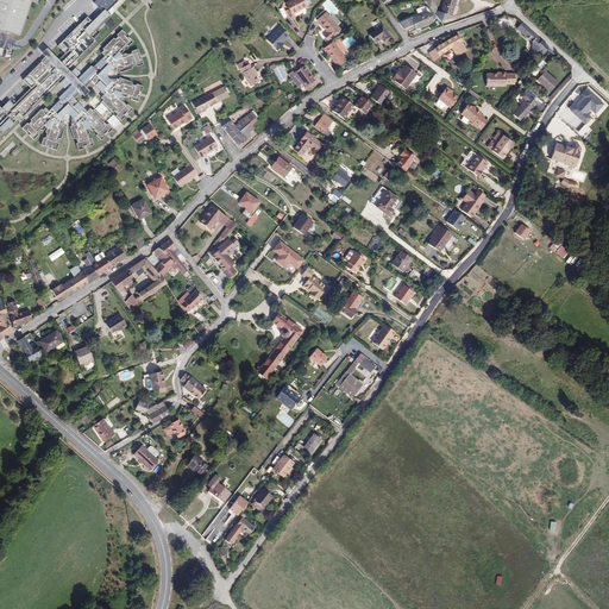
[(0,0),(0,31),(1,32),(18,37),(29,5),(36,7),(37,0),(0,0)]
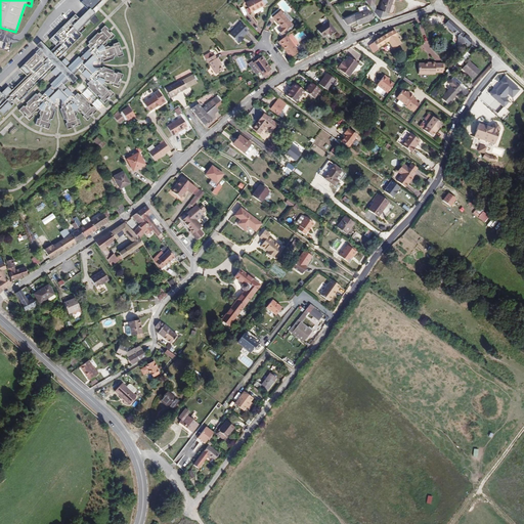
[(259,0),(246,0),(244,2),(249,10),(261,4),(259,0)]
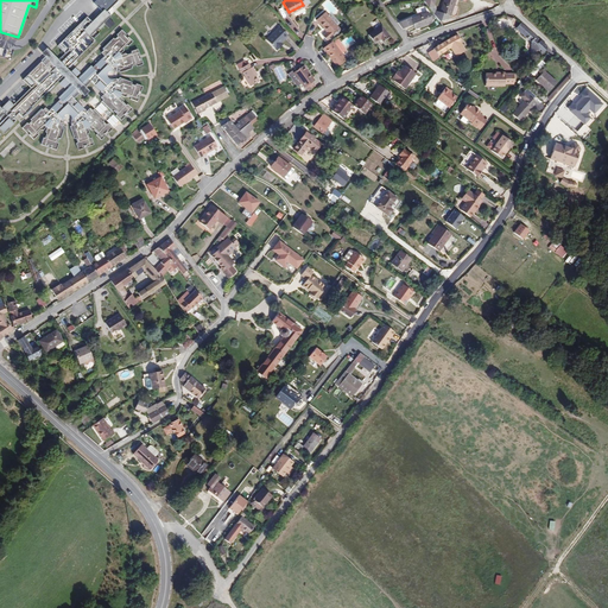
[(455,0),(444,0),(441,11),(450,13),(451,14),(455,0)]
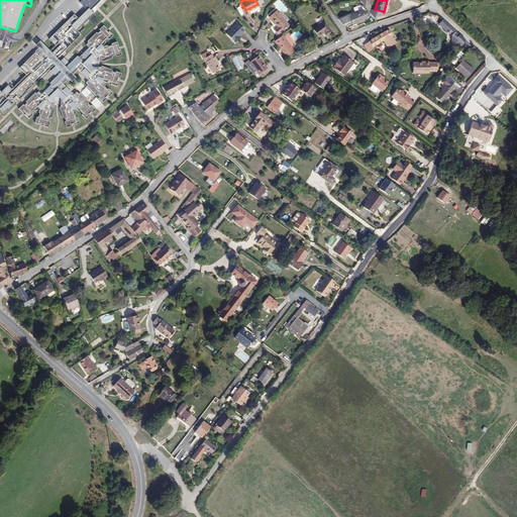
[(84,23),(95,13),(90,7),(83,13),(78,18),(75,14),(49,38),(56,44),(50,49),(58,57),(82,34),(77,29),(79,28),(84,23)]
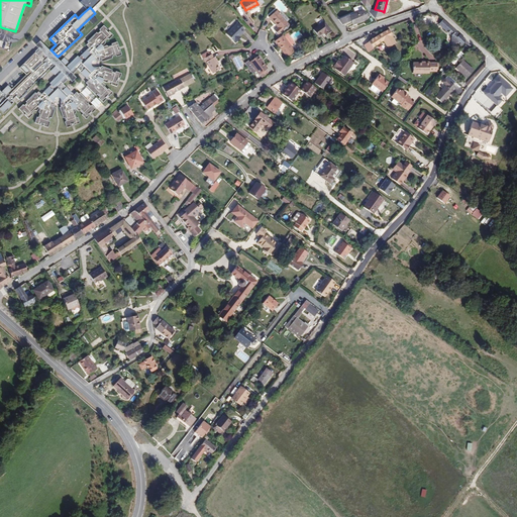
[(275,10),(268,16),(277,26),(274,29),(278,33),(288,23),(275,10)]
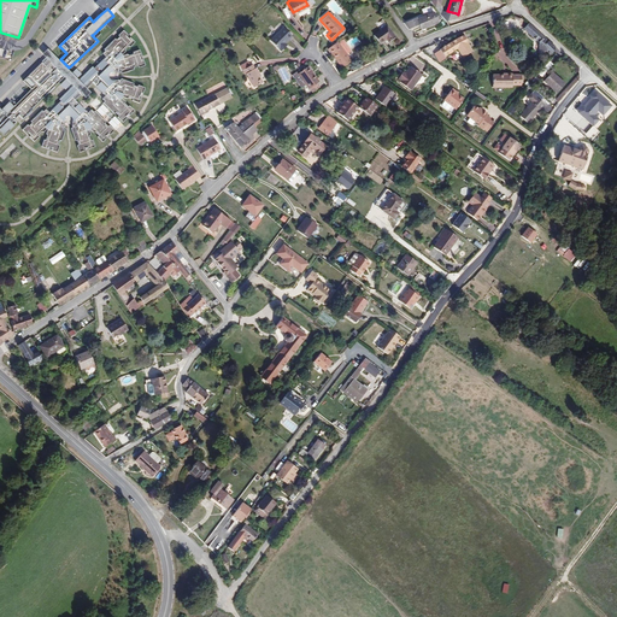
[(411,34),(439,22),(435,12),(419,18),(418,17),(406,22),(411,34)]
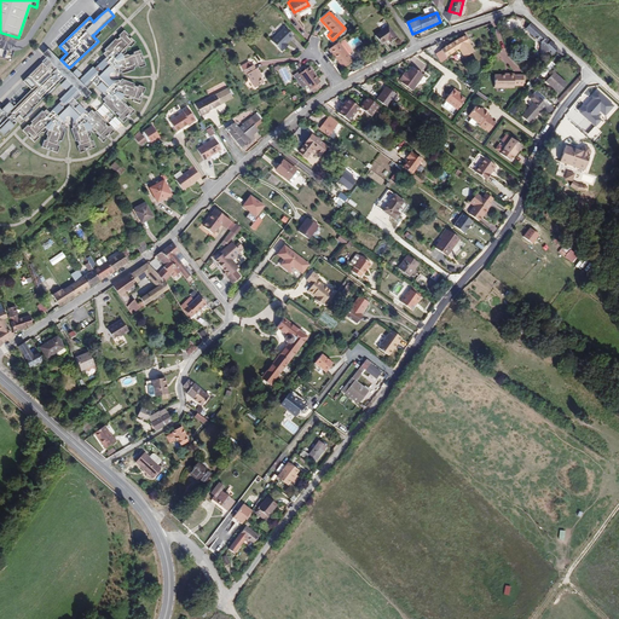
[(551,42),(525,18),(520,25),(536,39),(534,50),(541,48),(542,47),(543,47),(547,51),(551,45),(551,42)]
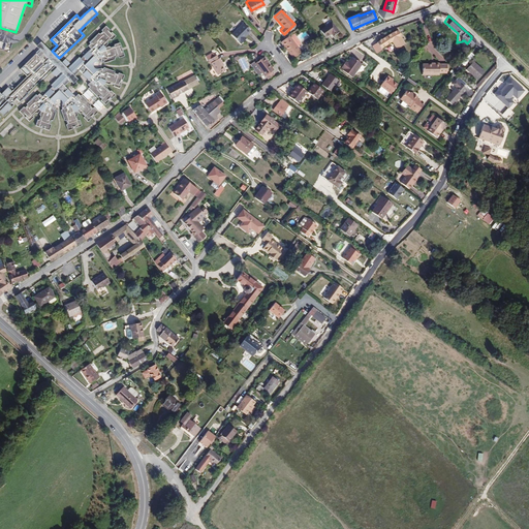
[(329,21),(318,30),(324,37),(330,33),(332,35),(337,30),(329,21)]
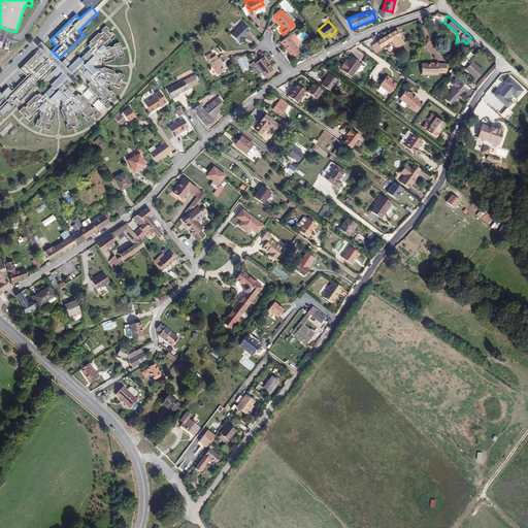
[(242,22),(230,32),(238,42),(243,38),(242,36),(249,30),(242,22)]
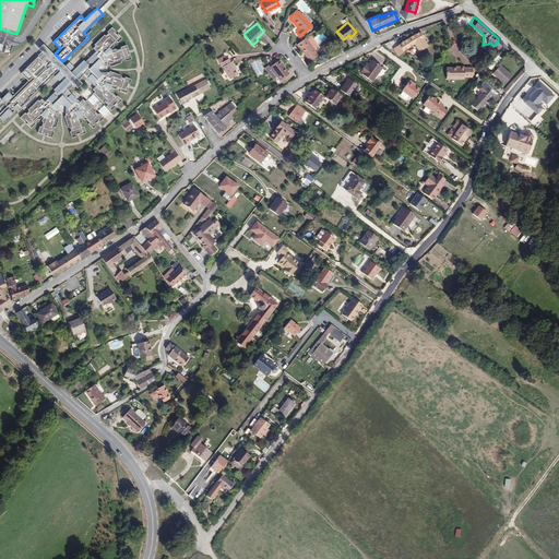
[(87,69),(84,74),(91,81),(96,85),(93,88),(96,91),(94,93),(103,100),(104,99),(107,103),(106,104),(111,109),(115,105),(114,104),(115,103),(117,102),(118,103),(121,98),(117,94),(116,95),(113,92),(114,91),(108,85),(116,87),(117,86),(120,87),(120,90),(128,92),(130,86),(128,86),(128,85),(129,82),(131,83),(132,78),(126,75),(126,76),(121,75),(122,74),(110,70),(109,72),(107,71),(106,71),(104,71),(102,71),(99,70),(99,69),(99,67),(102,64),(104,64),(107,64),(109,64),(110,66),(121,62),(120,60),(125,59),(126,60),(132,58),(130,52),(129,54),(128,51),(128,49),(129,49),(128,44),(120,46),(121,48),(117,49),(117,47),(108,50),(114,46),(113,44),(115,42),(117,43),(122,37),(118,33),(117,34),(116,33),(114,32),(116,31),(111,26),(106,32),(107,33),(105,35),(104,34),(94,43),(96,45),(94,47),(96,50),(91,56),(85,60),(91,64),(87,69)]
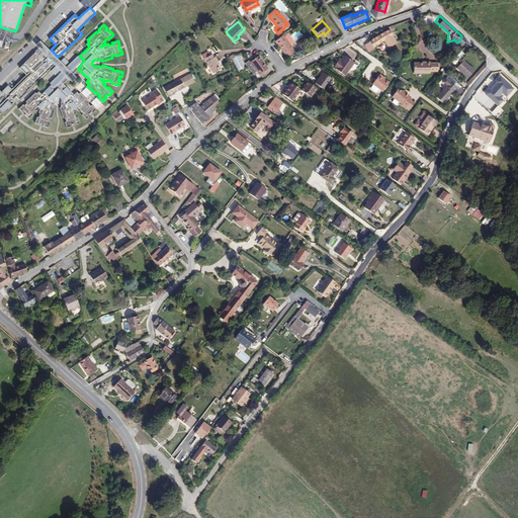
[(392,34),(393,33),(387,26),(369,39),(369,40),(364,44),(369,51),(374,48),(373,46),(383,39),(385,37),(390,45),(396,40),(394,37),(392,34)]
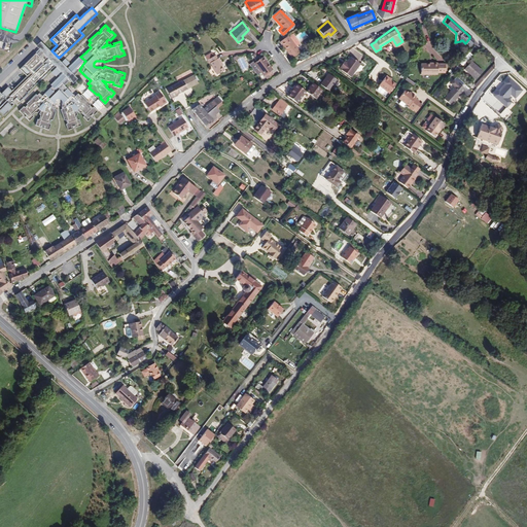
[(287,34),(279,40),(290,57),(299,50),(287,34)]
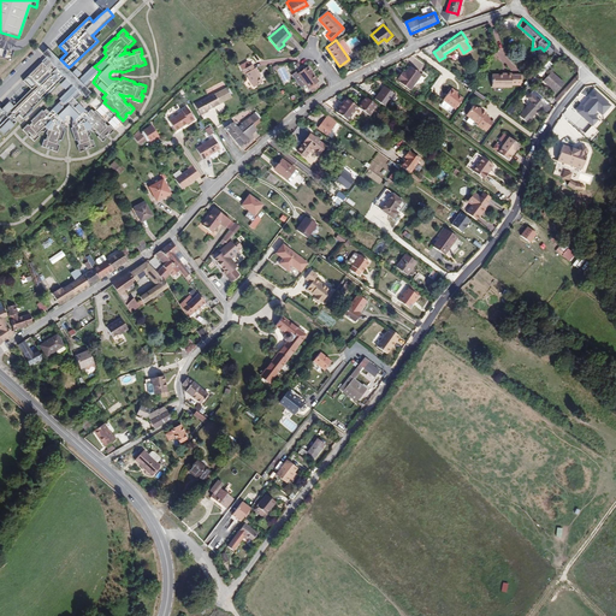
[(98,71),(92,65),(83,73),(80,78),(73,71),(69,67),(60,59),(48,46),(42,52),(67,77),(73,83),(73,84),(59,98),(64,104),(78,89),(86,95),(87,94),(92,90),(84,83),(98,71)]
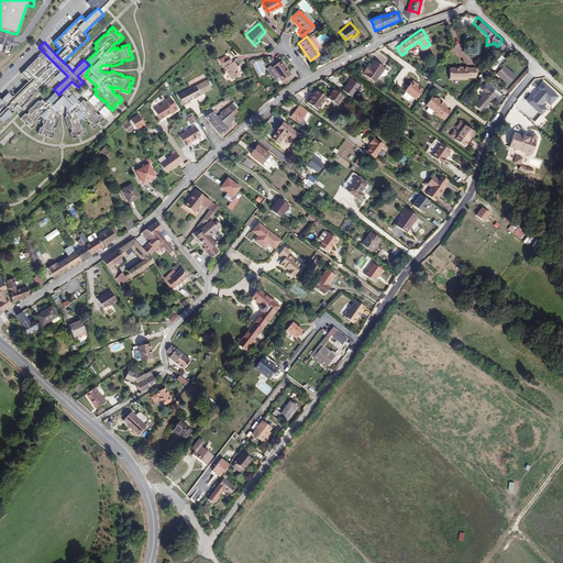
[(37,57),(22,73),(30,81),(13,97),(9,92),(2,99),(0,97),(0,119),(3,123),(14,113),(13,112),(15,110),(14,108),(18,105),(21,108),(31,99),(30,98),(59,70),(52,62),(42,53),(37,57)]
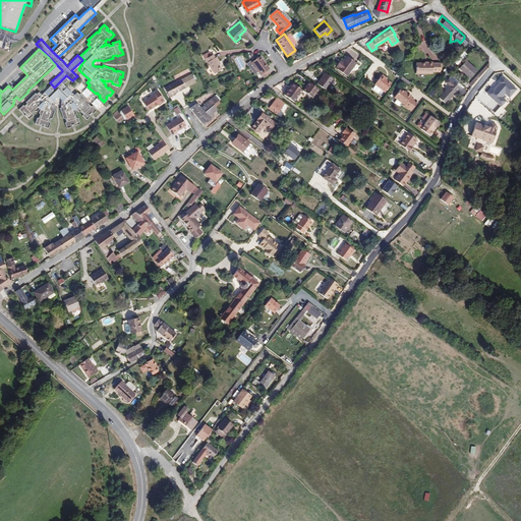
[(205,61),(211,73),(219,69),(215,62),(216,61),(213,57),(212,57),(210,54),(209,55),(207,51),(199,55),(201,59),(201,58),(204,57),(205,61)]
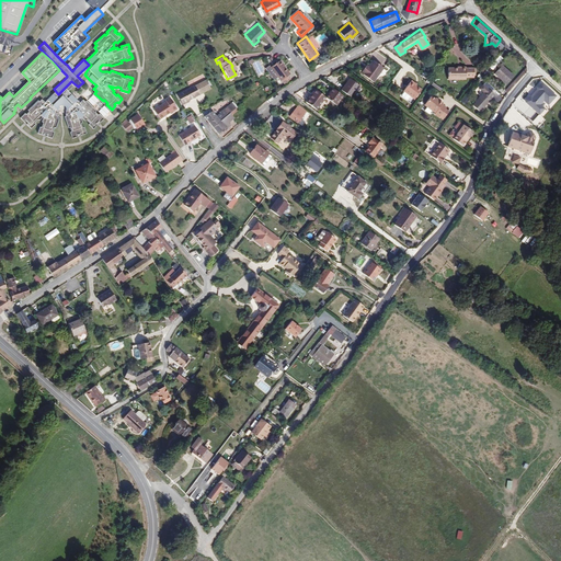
[(282,65),(276,59),(268,65),(278,78),(279,77),(283,80),(289,76),(286,71),(285,69),(286,68),(282,64),(282,65)]
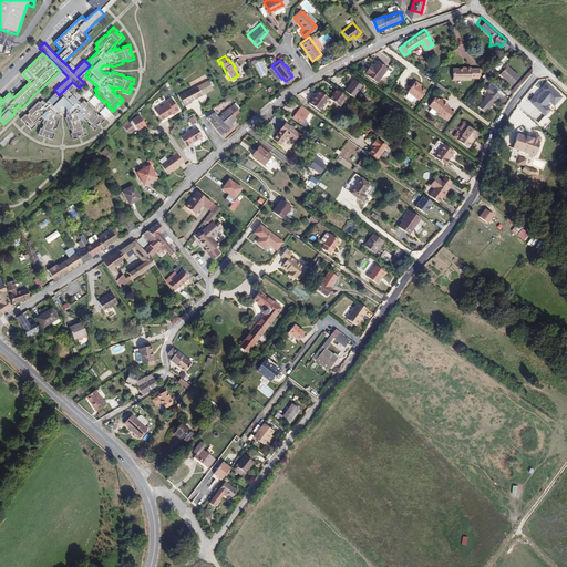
[(371,66),(369,65),(364,71),(367,72),(367,73),(378,81),(388,68),(378,60),(372,66),(371,66)]
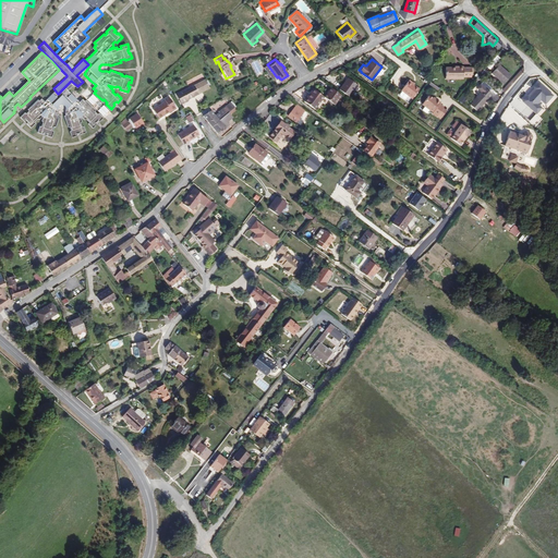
[(70,61),(67,64),(72,71),(75,67),(71,62),(70,61)]
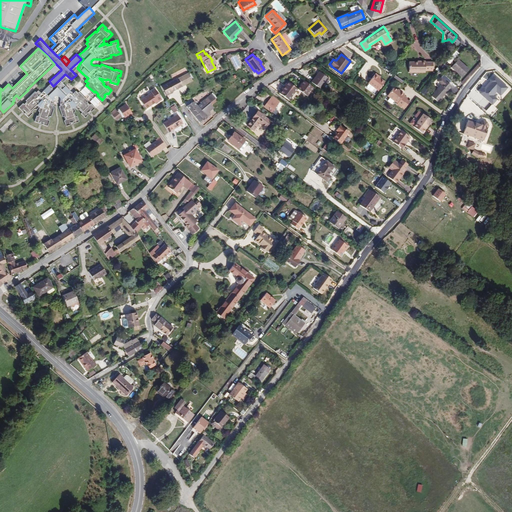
[(466,66),(454,56),(448,64),(460,74),(466,66)]
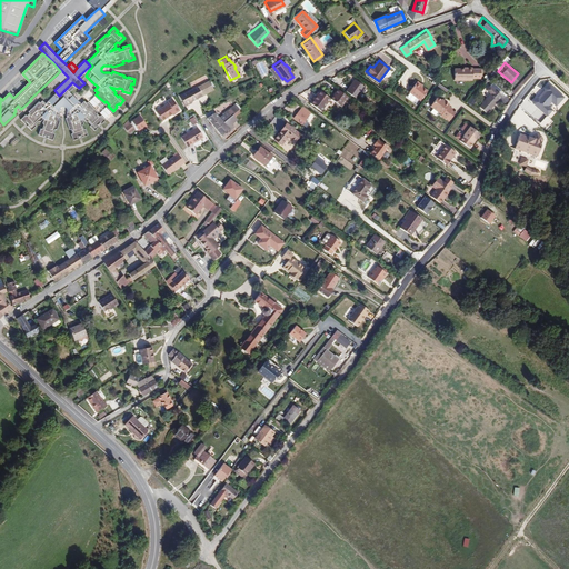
[(512,92),(525,77),(531,69),(530,63),(510,90),(512,92)]
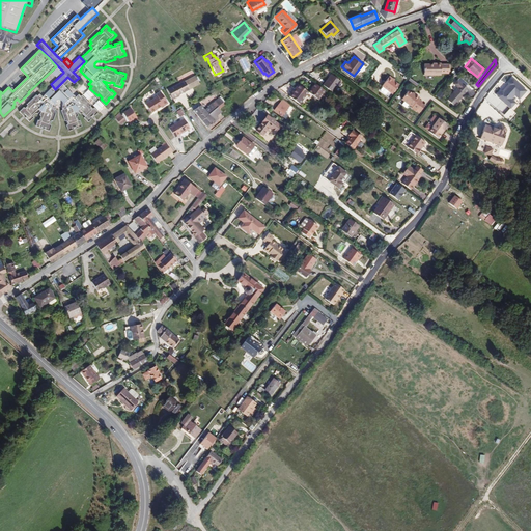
[(434,62),(430,62),(421,62),(421,74),(434,73),(438,72),(446,71),(446,70),(446,63),(445,62),(438,62),(438,61),(434,61),(434,62)]
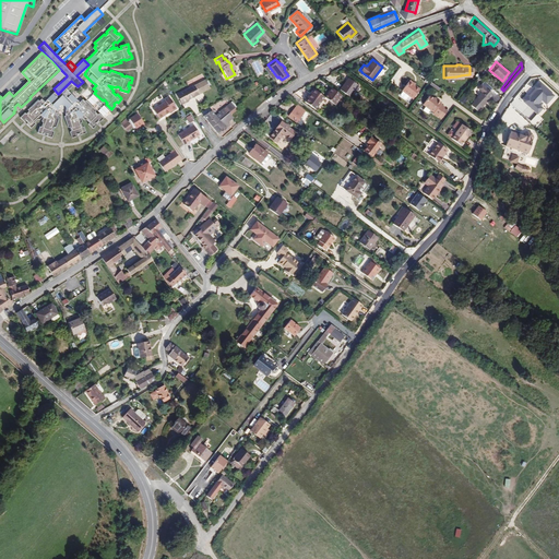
[(61,70),(55,76),(60,82),(67,75),(61,70)]
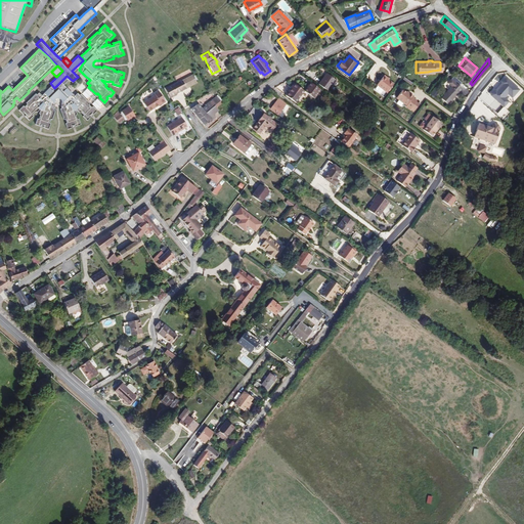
[(335,77),(325,70),(317,81),(326,88),(335,77)]
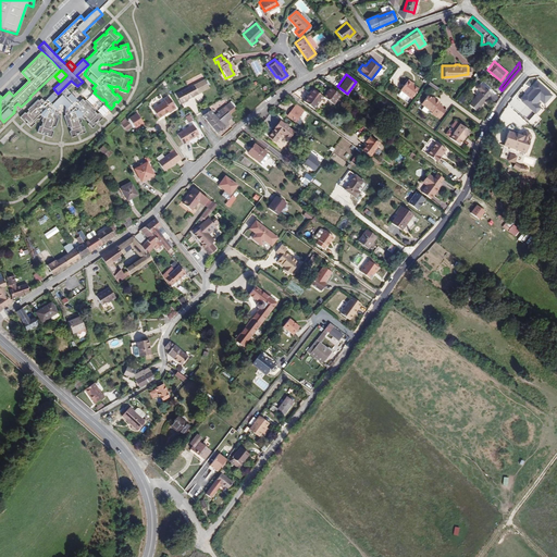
[(205,78),(175,95),(180,104),(184,102),(184,101),(209,87),(205,78)]
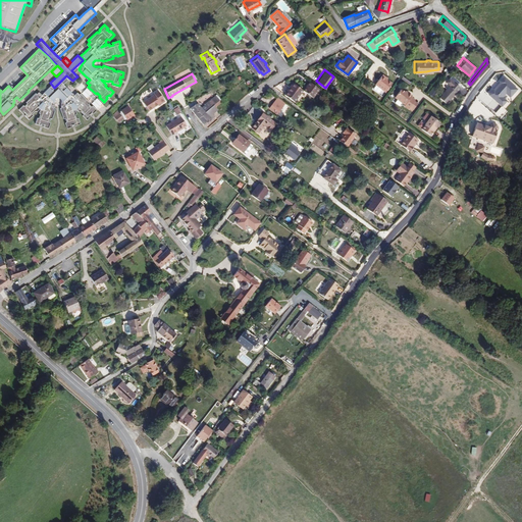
[(390,82),(385,77),(380,73),(374,82),(384,90),(390,82)]
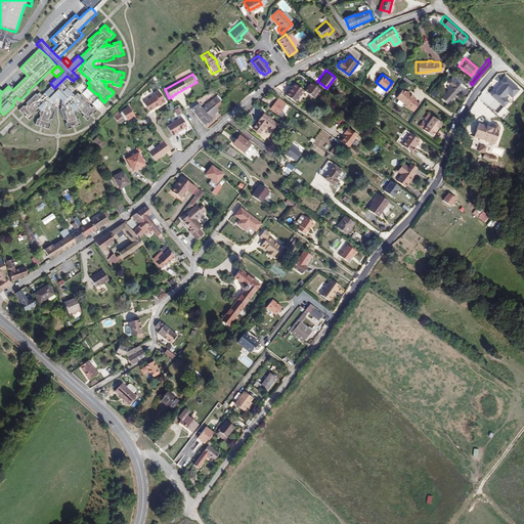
[(461,87),(449,78),(446,82),(449,86),(440,97),(447,103),(461,87)]
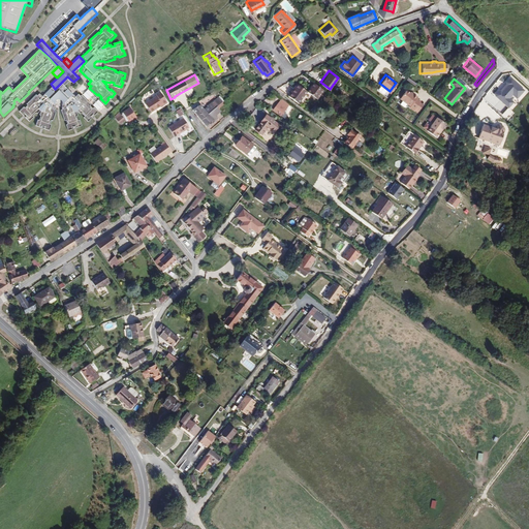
[(321,87),(311,80),(309,84),(306,89),(315,95),(321,87)]
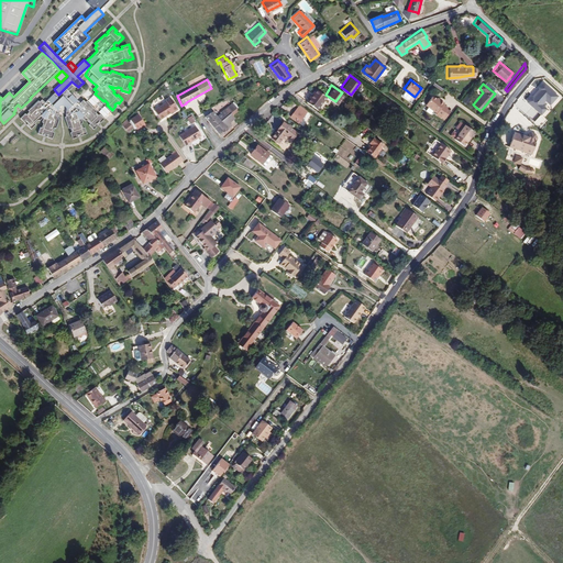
[(313,86),(308,94),(318,101),(324,94),(313,86)]
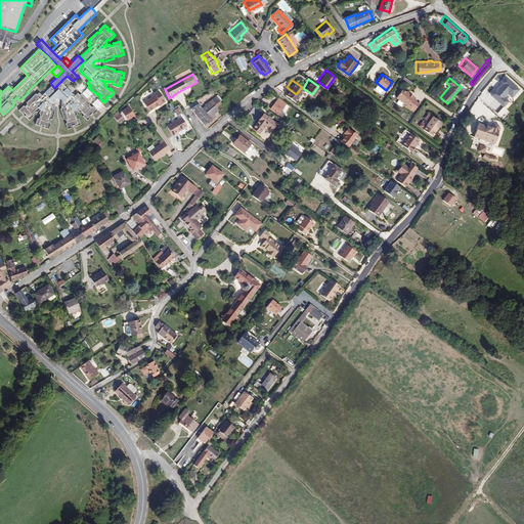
[(55,88),(51,85),(42,95),(39,92),(37,94),(35,93),(28,101),(29,102),(26,105),(25,103),(19,108),(24,113),(25,112),(26,113),(27,114),(26,116),(30,119),(34,115),(33,113),(36,111),(37,112),(42,106),(39,114),(41,115),(40,118),(38,118),(35,124),(41,126),(41,125),(43,125),(44,126),(44,128),(48,129),(51,123),(49,122),(51,119),(52,120),(56,108),(54,107),(55,105),(55,104),(55,102),(55,100),(56,98),(58,98),(59,98),(61,99),(61,102),(61,105),(61,107),(60,108),(63,119),(66,118),(67,122),(64,122),(68,129),(73,127),(72,126),(74,125),(76,124),(76,126),(81,125),(79,118),(77,119),(76,115),(77,115),(75,106),(79,112),(81,111),(83,113),(82,115),(87,120),(91,116),(90,115),(91,114),(92,112),(93,114),(97,110),(92,104),(91,105),(89,103),(90,102),(82,93),(80,95),(78,93),(75,95),(70,90),(61,82),(55,88)]
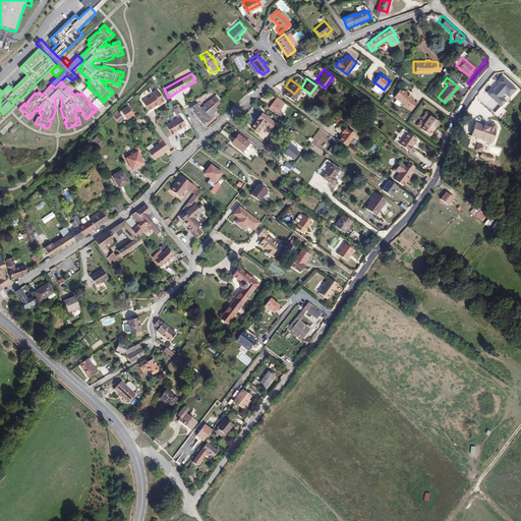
[(285,87),(282,91),(292,98),(294,94),(285,87)]
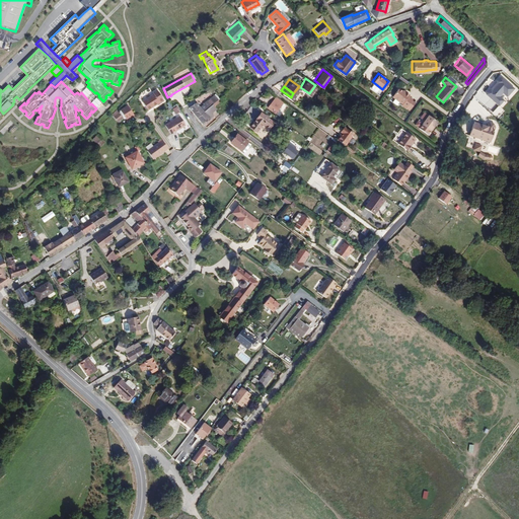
[(158,100),(159,101),(164,98),(157,87),(153,90),(153,92),(142,99),(147,107),(156,102),(158,100)]
